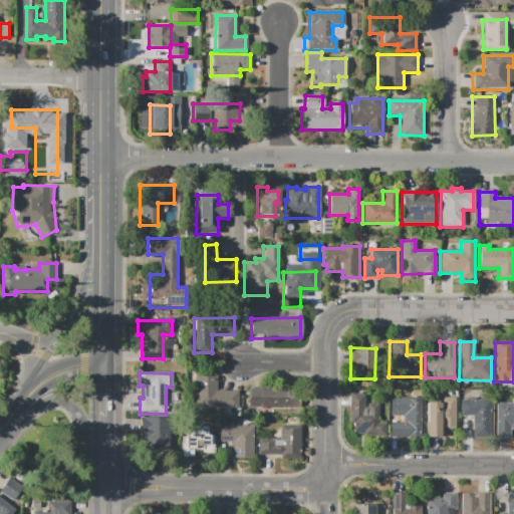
[(238,408),(195,408),(195,377),(217,377),(217,391),(238,391),(238,408)]
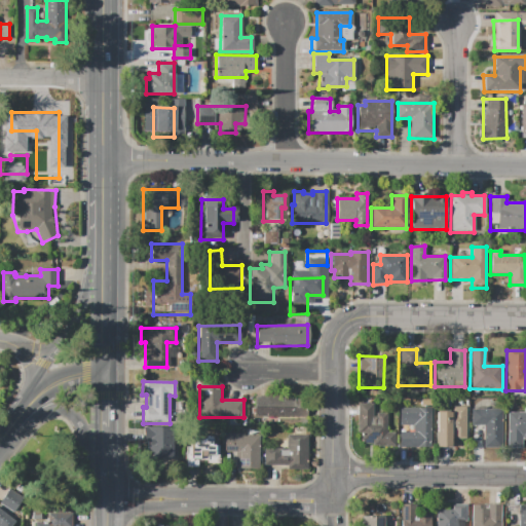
[(302,419),(255,418),(255,398),(302,398),(302,419)]
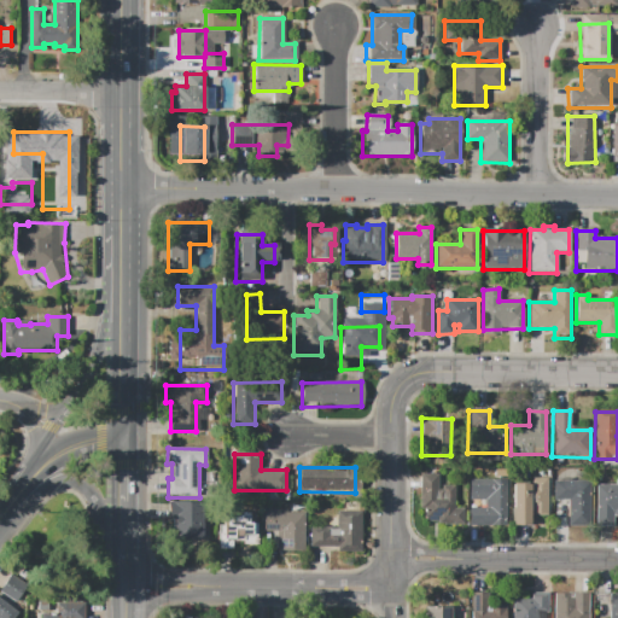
[(420,474),(437,474),(437,489),(442,489),(442,483),(454,483),(454,509),(419,508),(420,474)]
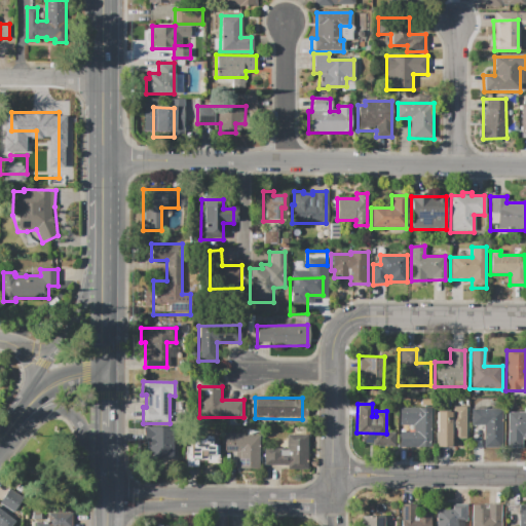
[(436,412),(452,413),(452,407),(465,408),(465,449),(435,448),(436,412)]
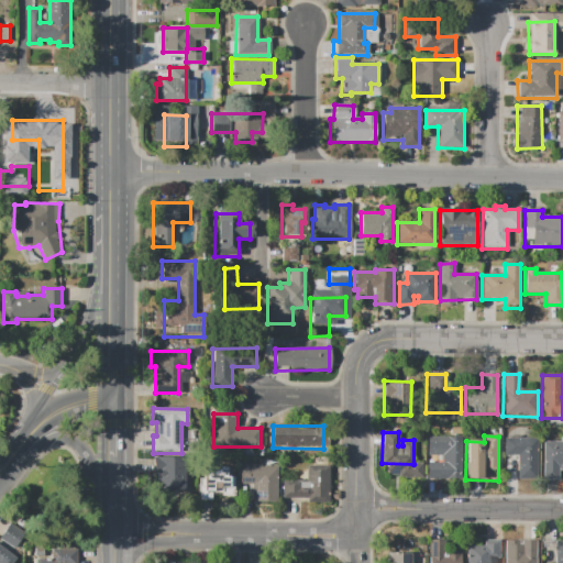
[(428,437),(461,437),(461,481),(427,481),(427,464),(441,464),(441,456),(427,455),(428,437)]
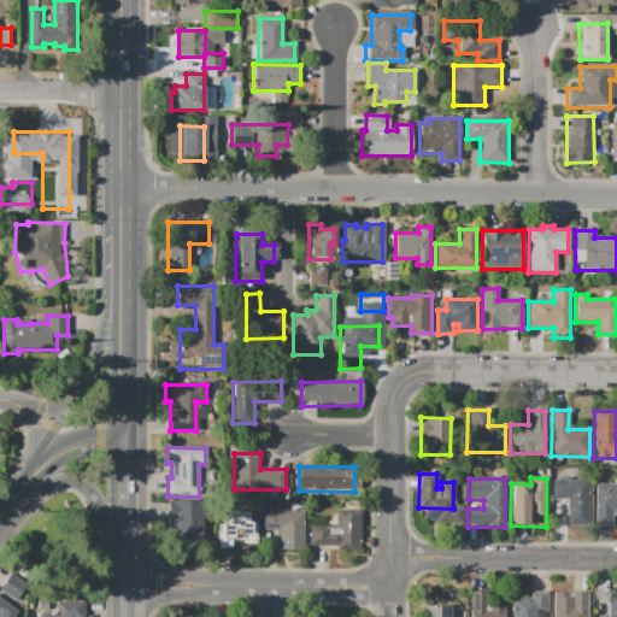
[(595,485),(613,485),(613,479),(616,479),(616,526),(594,526),(595,485)]
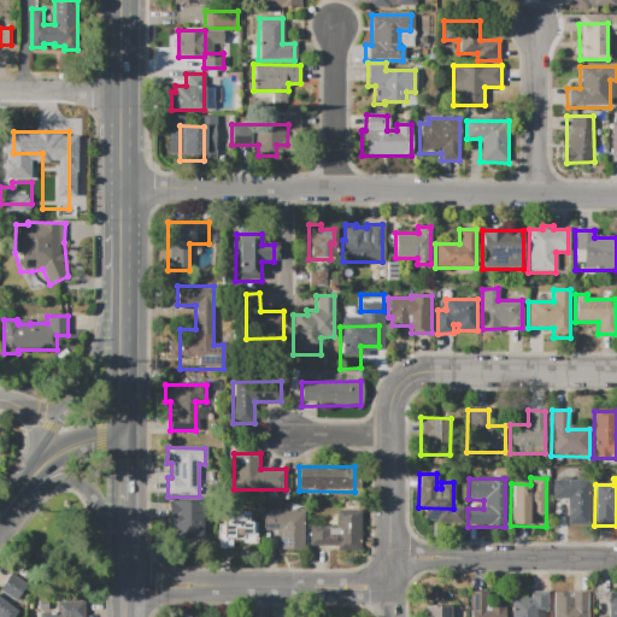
[(552,480),(588,481),(587,527),(566,527),(568,499),(552,498),(552,480)]
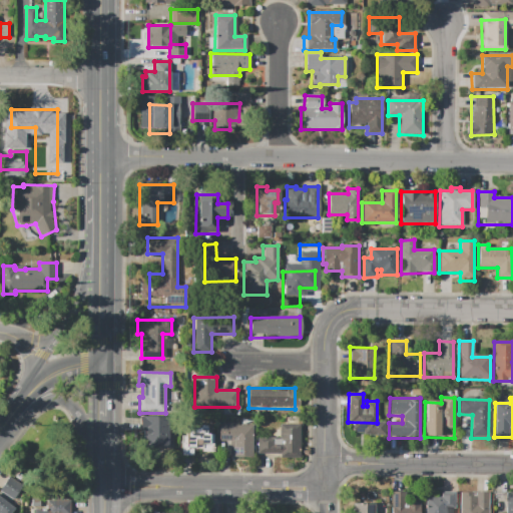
[(167,447),(168,416),(142,415),(141,446),(167,447)]
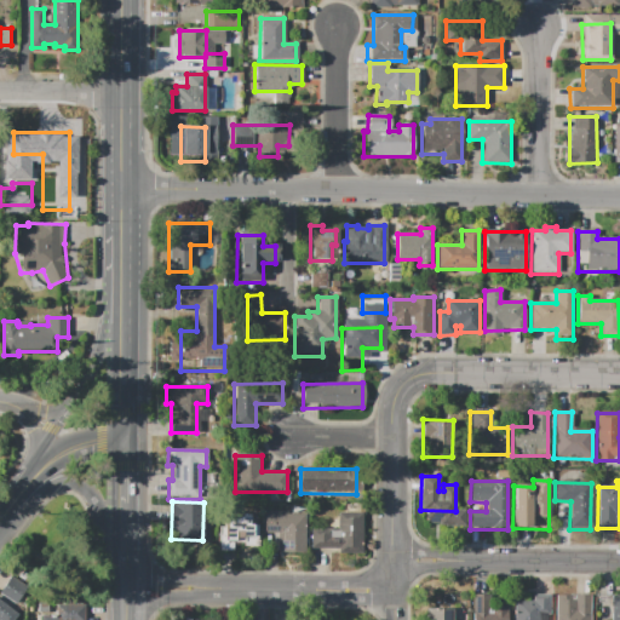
[(264,514),(305,515),(305,554),(279,554),(279,533),(264,533),(264,514)]
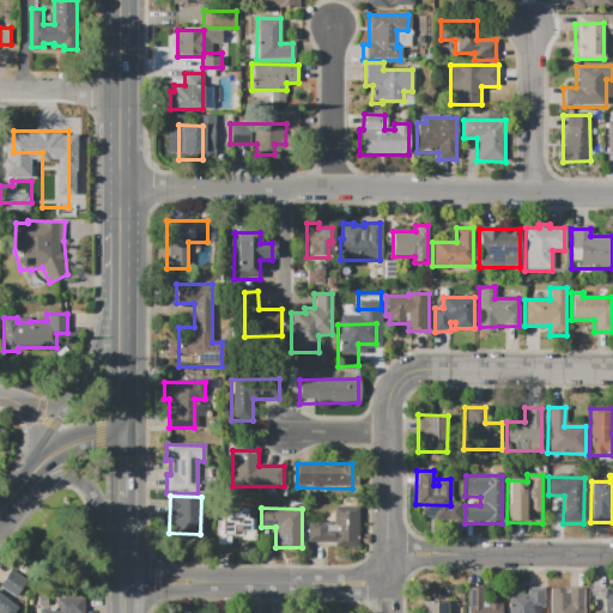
[(333,508),(357,508),(357,548),(333,548),(333,542),(307,542),(307,522),(333,522),(333,508)]
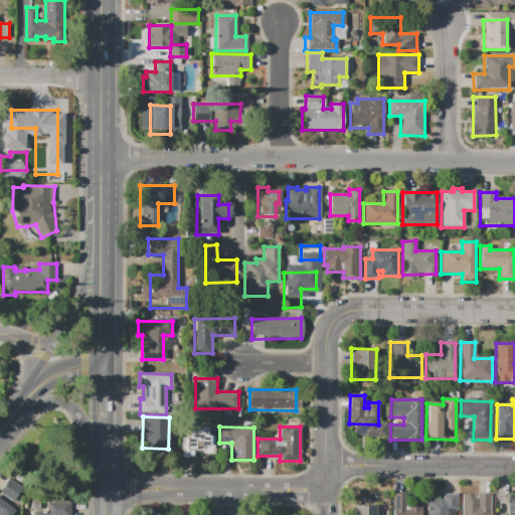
[(180,431),(208,432),(208,437),(213,437),(213,455),(201,455),(201,452),(192,452),(192,459),(180,459),(180,431)]
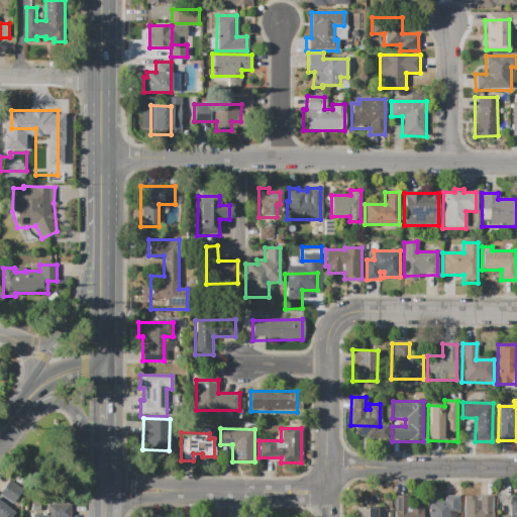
[(0,495),(9,480),(23,489),(14,504),(0,495)]
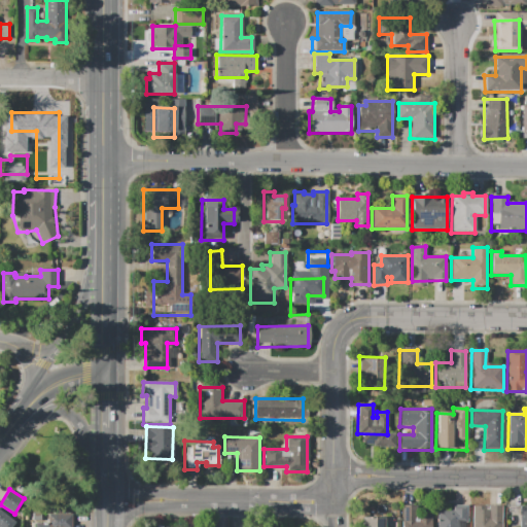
[(508,526),(526,526),(526,505),(519,505),(519,526),(508,526)]
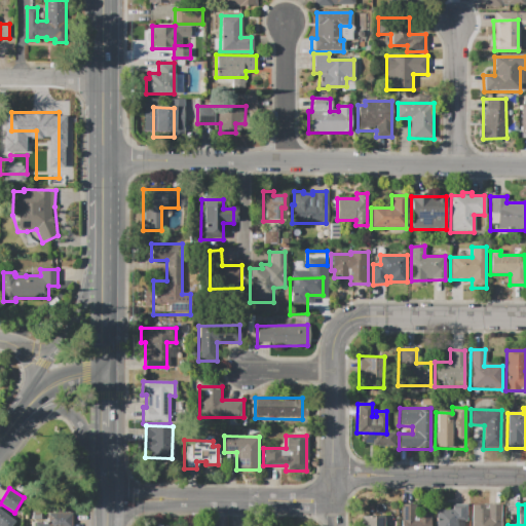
[(401,525),(401,505),(415,505),(415,514),(430,514),(430,525),(401,525)]
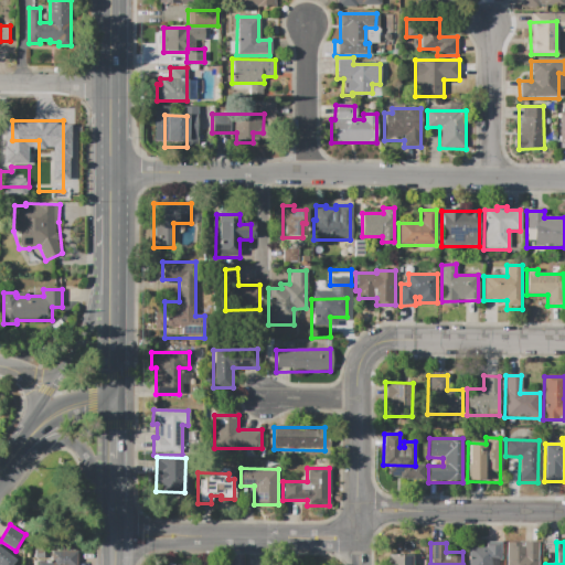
[(468,564),(468,547),(484,547),(484,543),(500,543),(500,560),(492,560),(492,564),(468,564)]
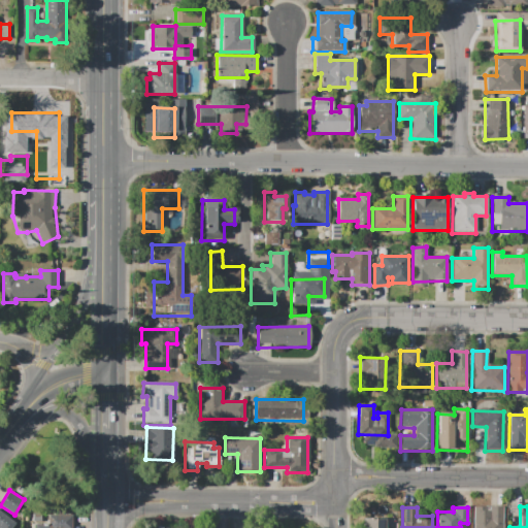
[(472,527),(472,518),(487,518),(487,507),(503,507),(503,527),(472,527)]
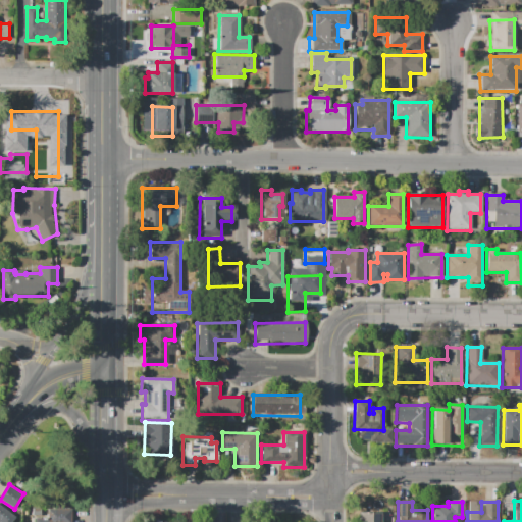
[(35,521),(36,519),(48,519),(48,509),(56,509),(56,505),(65,505),(65,509),(71,509),(71,521),(35,521)]
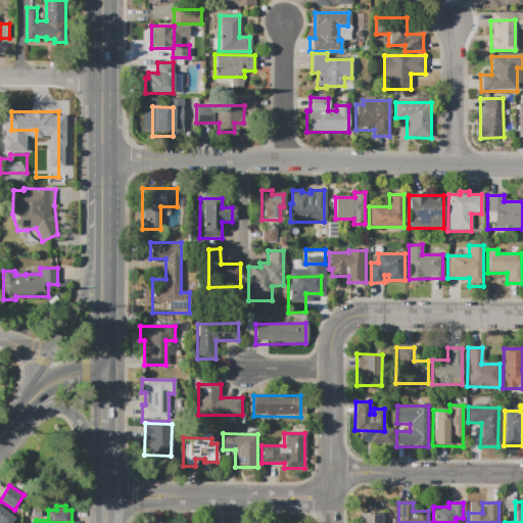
[(0,522),(0,507),(15,518),(11,522),(0,522)]
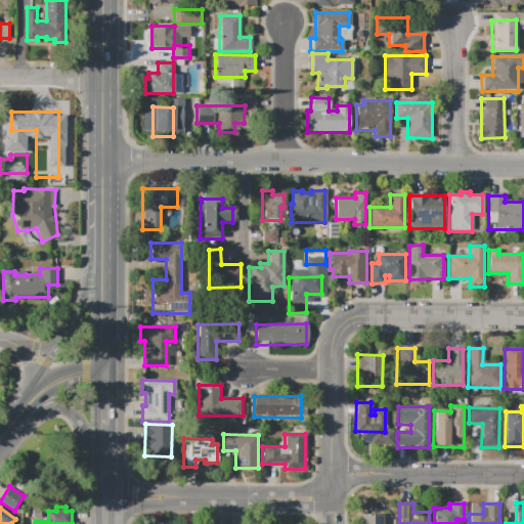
[(381,523),(382,513),(359,514),(359,523),(381,523)]
